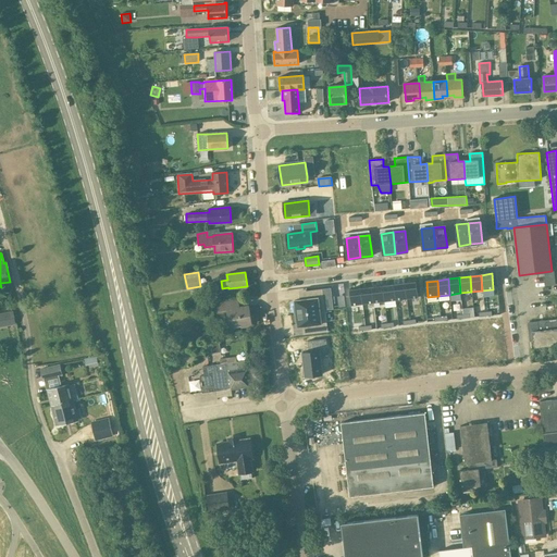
[(416,282),(405,283),(407,299),(418,297),(416,282)]
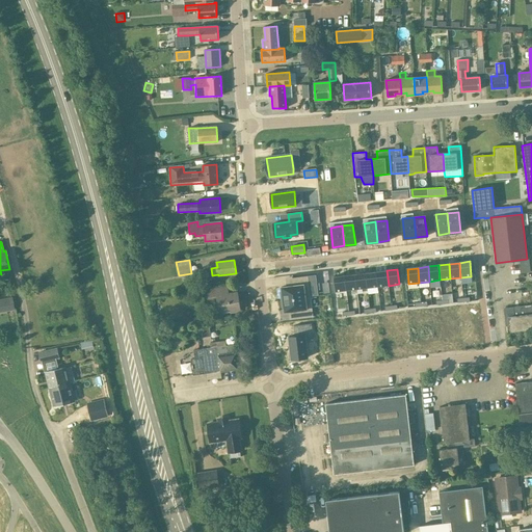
[(387,270),(376,272),(378,287),(389,286),(387,270)]
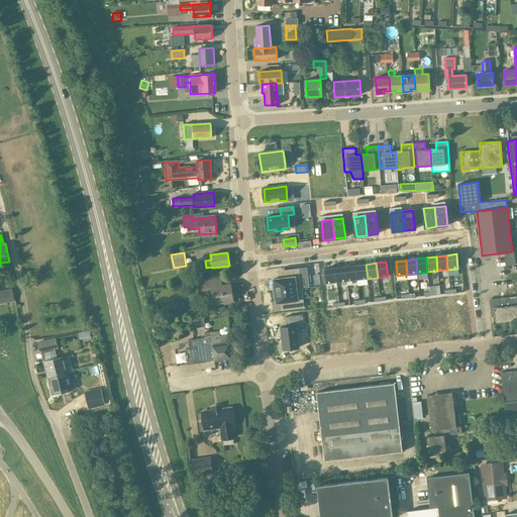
[(366,265),(355,266),(357,280),(368,279),(366,265)]
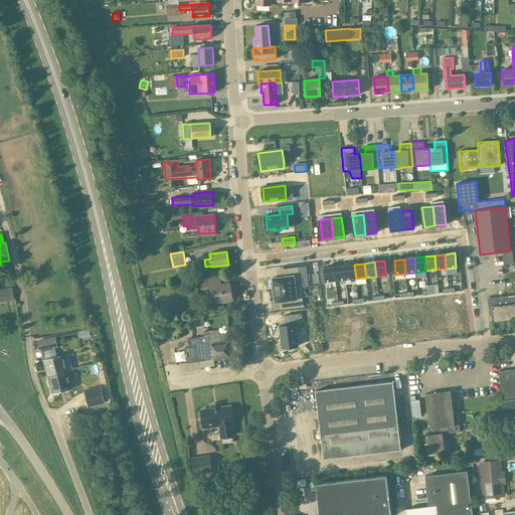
[(354,265),(344,266),(345,280),(356,279),(354,265)]
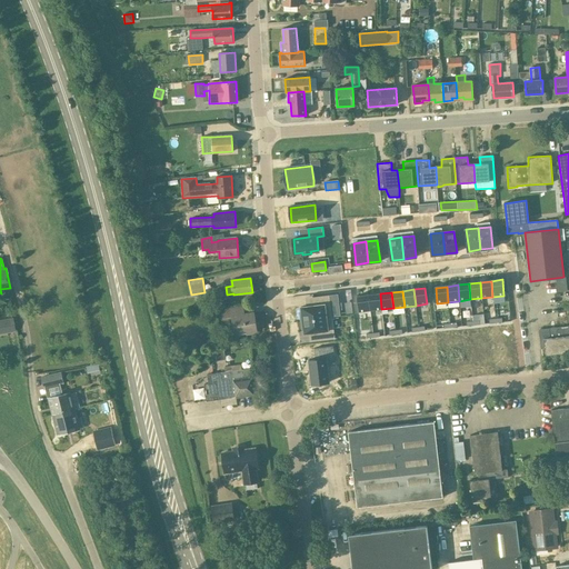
[(380,293),(369,295),(370,311),(381,309),(380,293)]
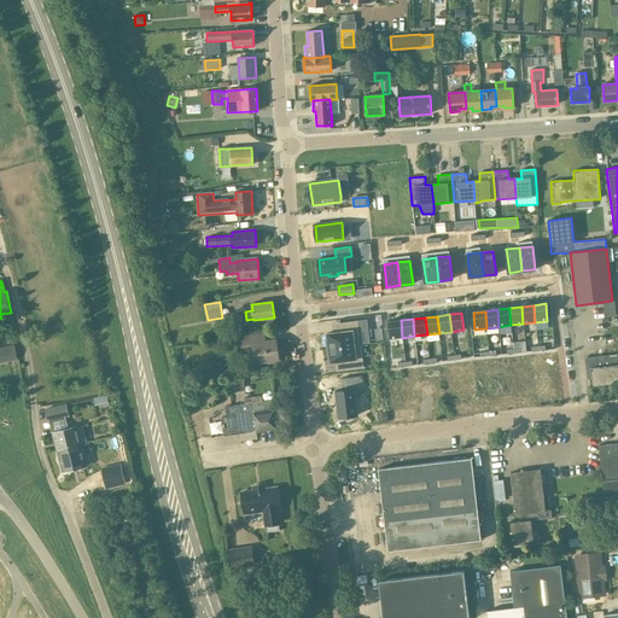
[(401,320),(388,321),(390,339),(402,338),(401,320)]
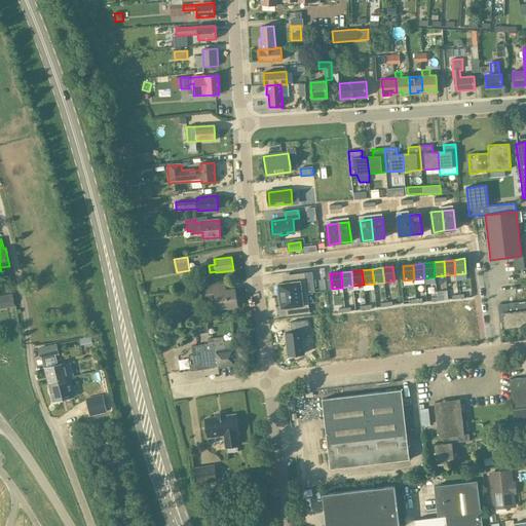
[(278,297),(307,293),(304,273),(291,275),(291,283),(284,284),(278,284),(279,289),(277,289),(278,297)]
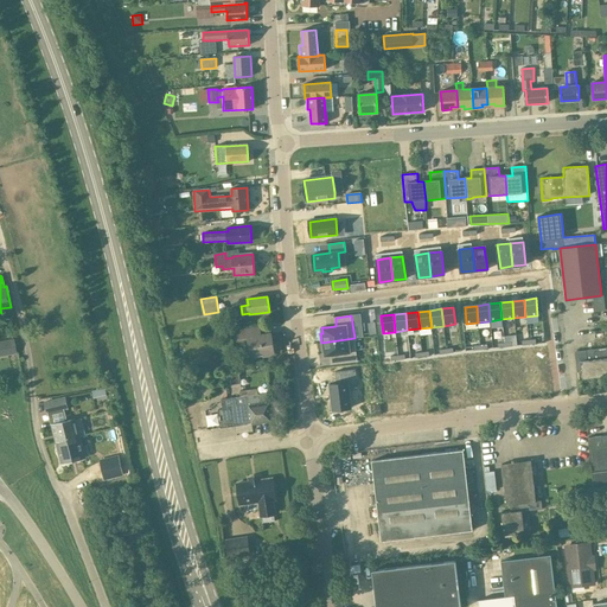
[(260,336),(259,327),(235,332),(237,347),(249,345),(251,358),(256,357),(256,356),(264,355),(264,356),(274,355),(270,334),(260,336)]
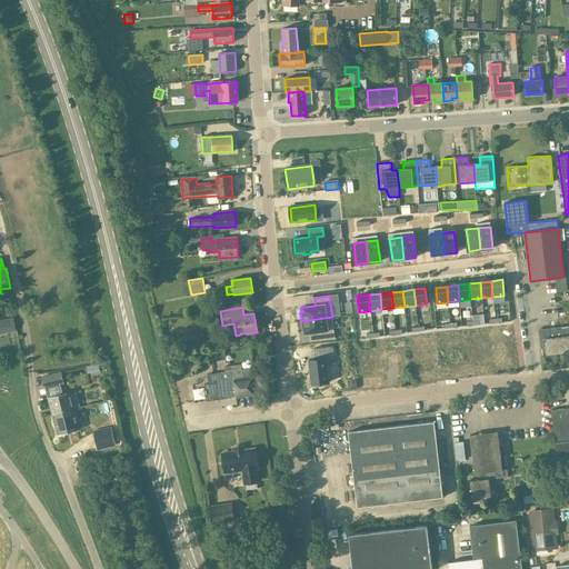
[(335,338),(332,317),(301,321),(302,329),(303,329),(305,333),(310,333),(318,332),(319,340),(335,338)]
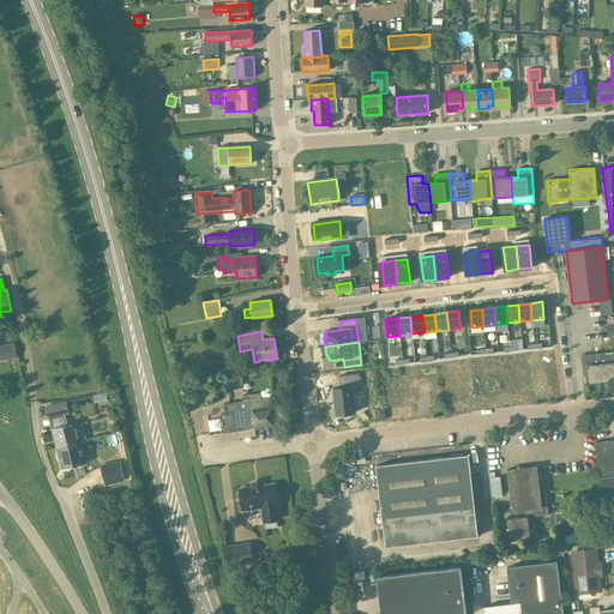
[(0,345),(0,361),(16,359),(13,344),(0,345)]
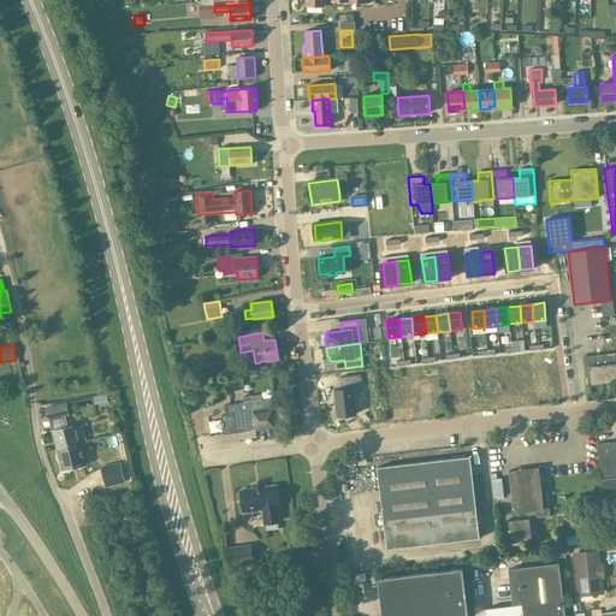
[(615,353),(600,355),(603,383),(615,381),(615,353)]
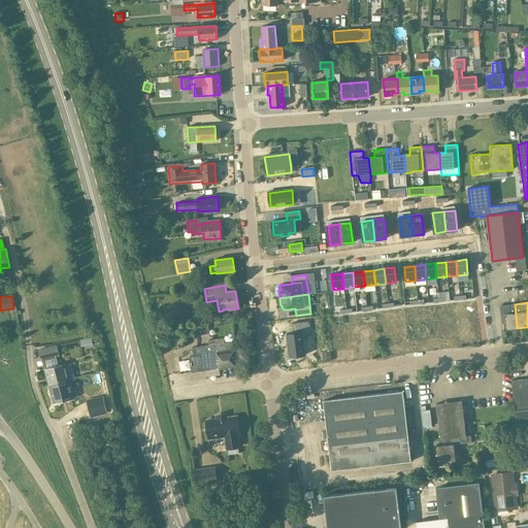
[(517,328),(515,304),(500,306),(502,322),(505,322),(506,330),(517,328)]
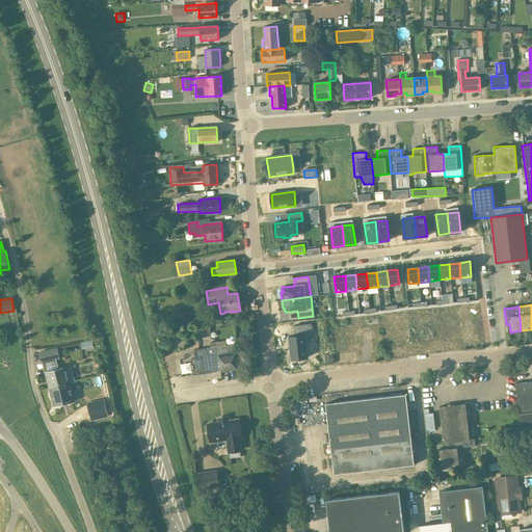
[(294,336),(289,337),(292,360),(308,357),(306,340),(313,339),(311,323),(293,325),(294,336)]
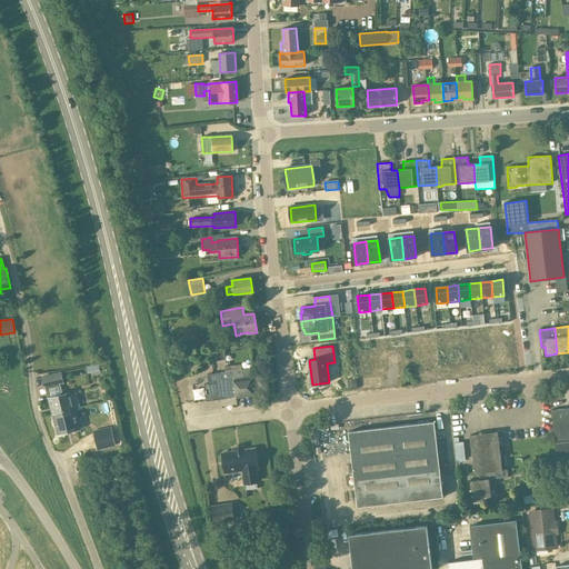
[(99,363),(87,367),(88,373),(100,370),(99,363)]
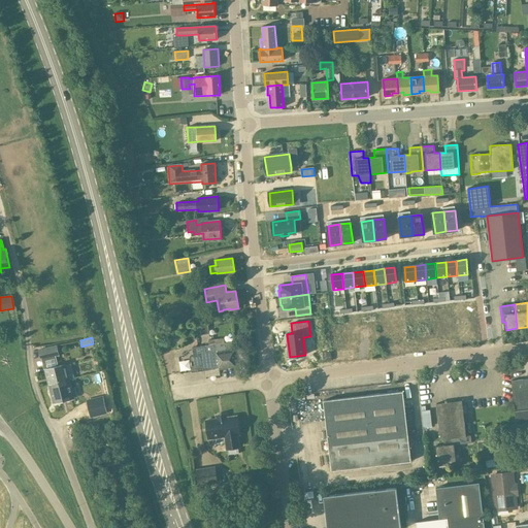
[(217,344),(216,340),(208,341),(209,345),(193,348),(194,356),(190,357),(192,372),(215,369),(215,368),(220,368),(220,369),(236,367),(233,350),(232,342),(217,344)]
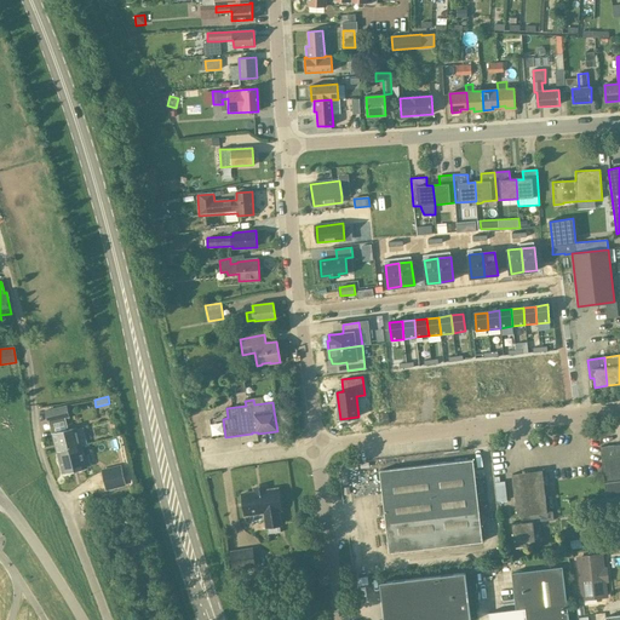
[(65,406),(46,411),(49,423),(69,418),(65,406)]
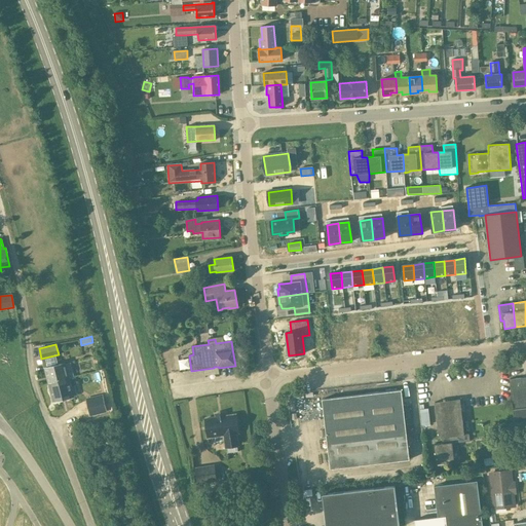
[(179,360),(180,370),(190,369),(189,358),(179,360)]
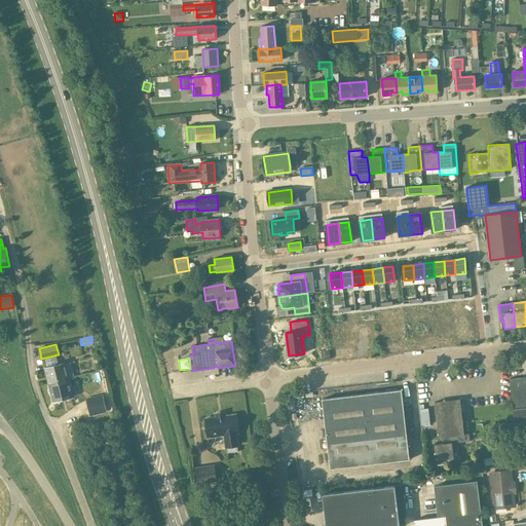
[(49,385),(70,380),(69,378),(74,377),(71,363),(66,365),(65,364),(45,369),(49,385)]
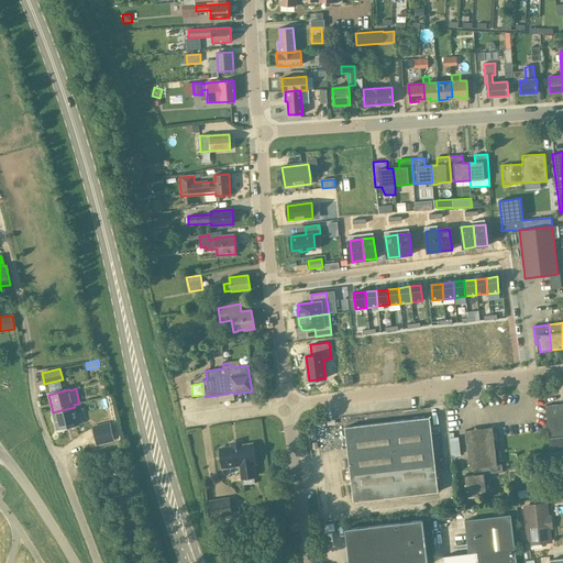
[(562,404),(545,406),(552,461),(562,459),(562,404)]
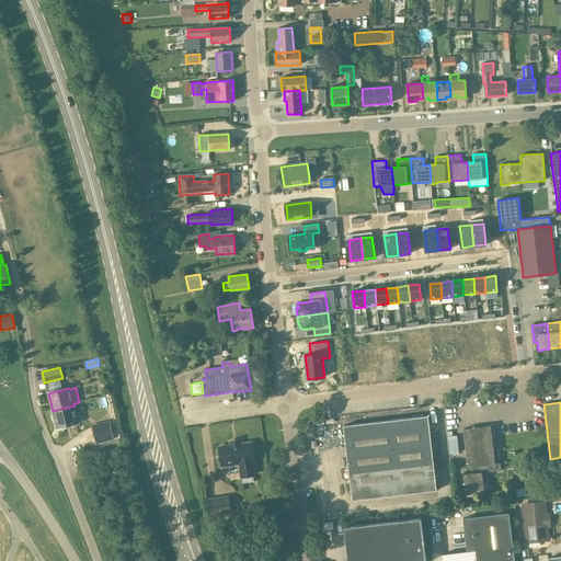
[(79,423),(75,405),(53,411),(57,428),(79,423)]
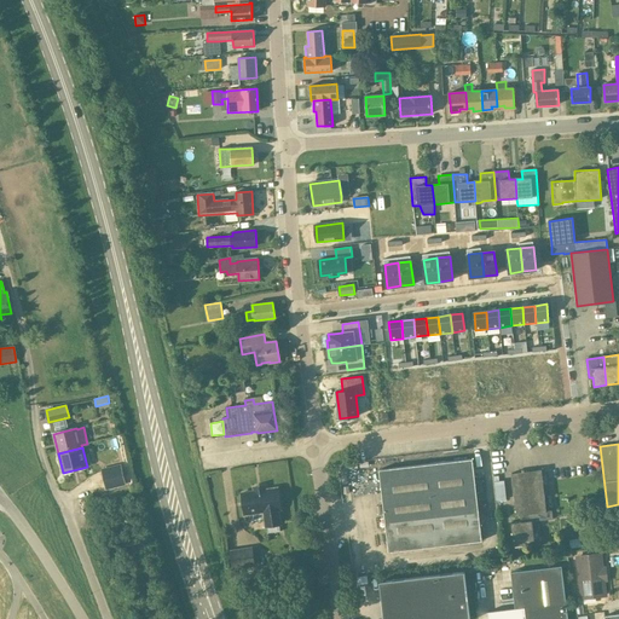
[(389,553),(482,541),(473,460),(380,470),(389,553)]
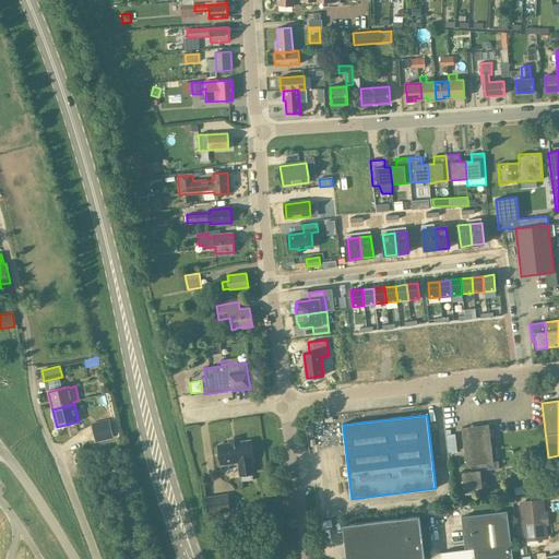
[(114,437),(110,424),(109,419),(92,424),(93,428),(96,441),(114,437)]
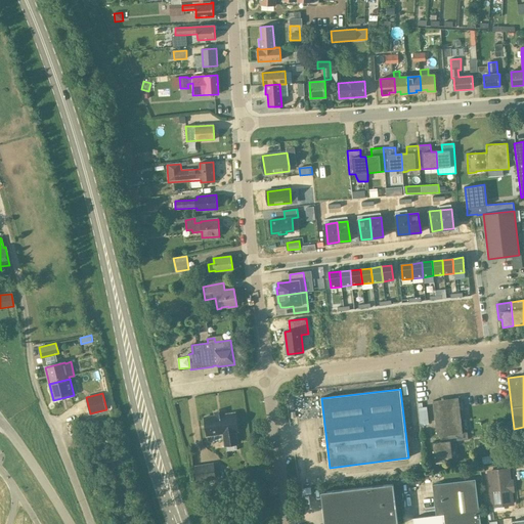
[(468,433),(463,434),(459,398),(433,401),(437,437),(440,436),(441,442),(434,443),(436,462),(443,461),(443,457),(451,456),(449,441),(468,439),(468,433)]
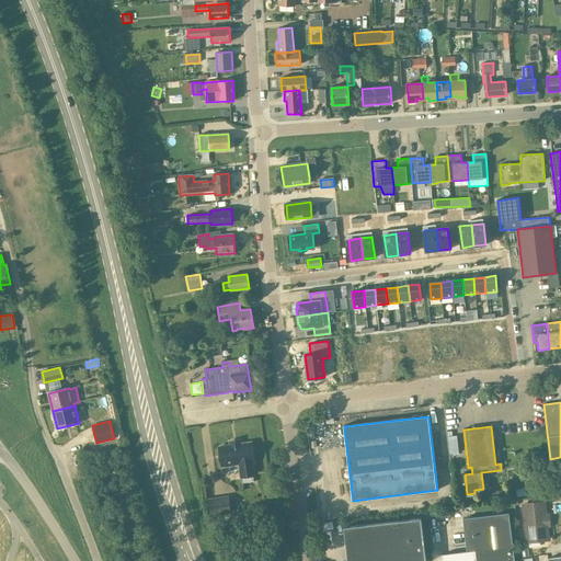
[(449,453),(459,453),(458,435),(448,435),(449,453)]
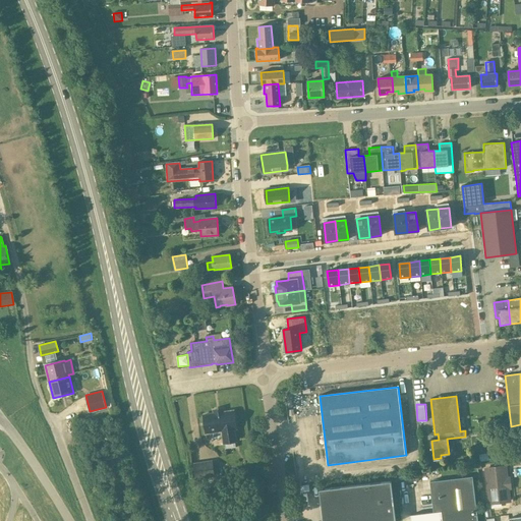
[(207,433),(222,430),(223,443),(236,441),(234,429),(236,428),(234,410),(204,415),(207,433)]
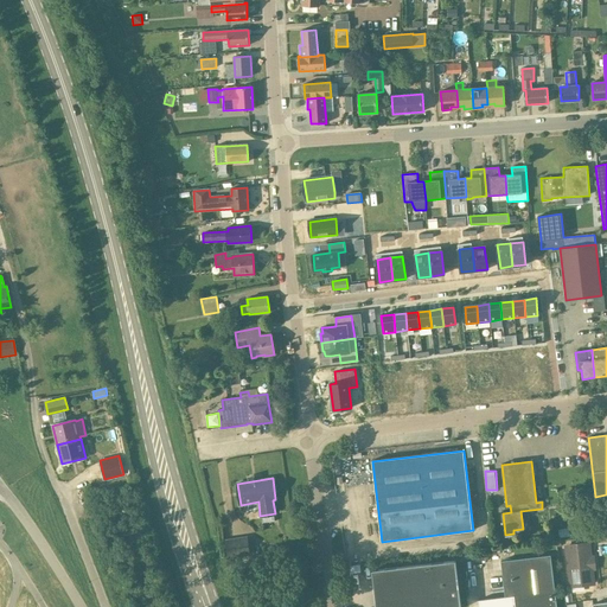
[(248,536),(225,540),(229,558),(251,555),(248,536)]
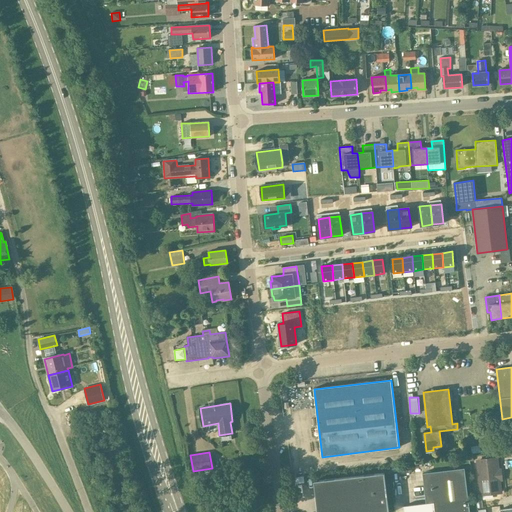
[(482,494),(493,493),(492,488),(500,487),(497,459),(478,461),(482,494)]
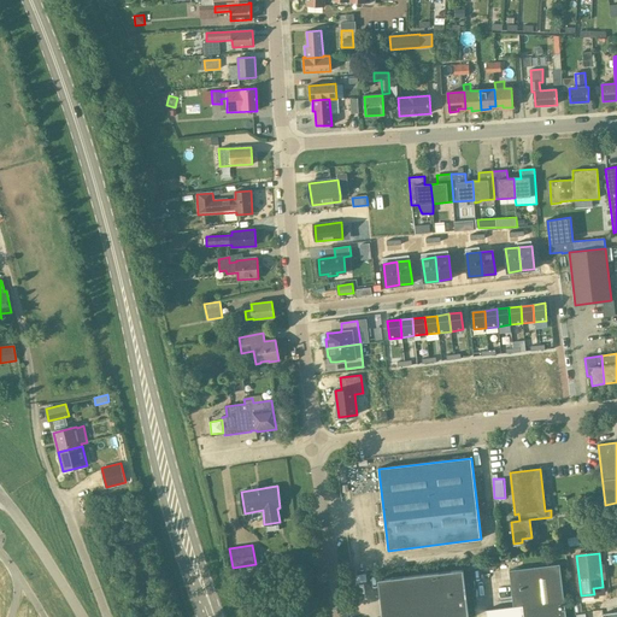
[(523,605),(524,616),(566,616),(560,563),(510,569),(513,606),(523,605)]
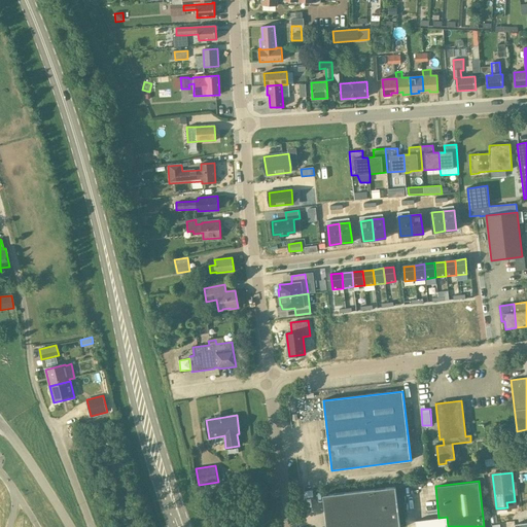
[(326,526),(399,526),(395,487),(323,495),(326,526)]
